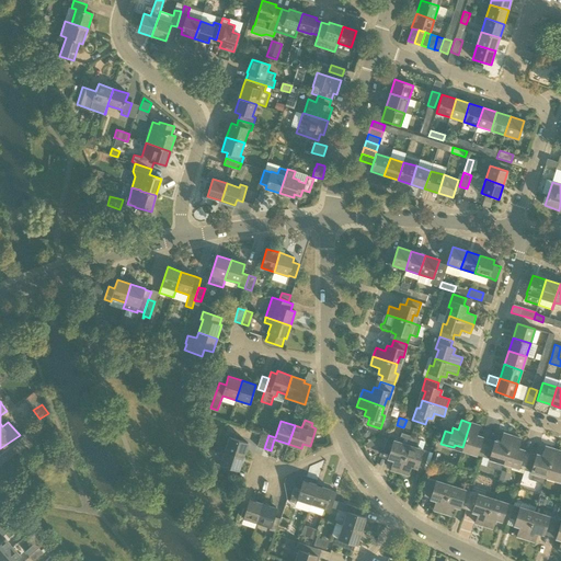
[(482,457),(487,444),(480,442),(482,437),(477,435),(479,426),(470,423),(462,447),(471,449),(470,453),(482,457)]
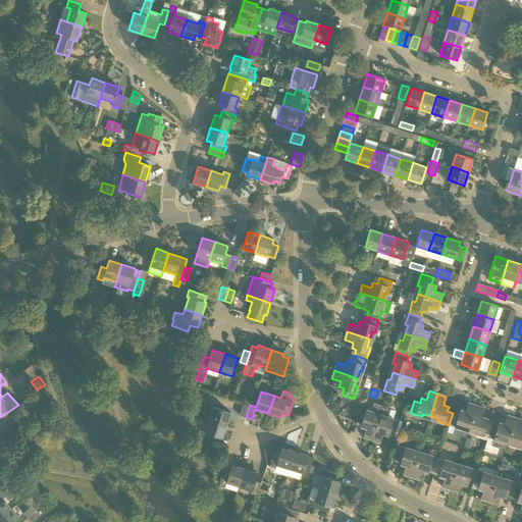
[(371,439),(382,407),(382,406),(373,403),(372,407),(362,404),(357,420),(362,422),(361,426),(366,428),(363,437),(371,439)]
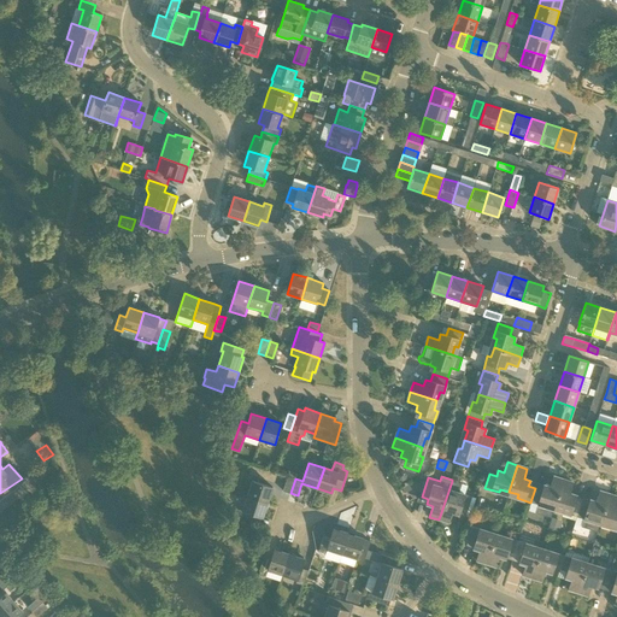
[(295,479),(288,477),(283,491),(291,493),(295,479)]
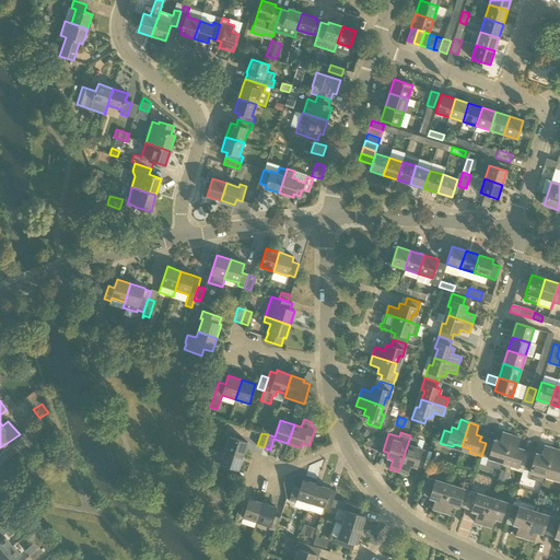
[(501,469),(504,459),(512,435),(502,433),(500,442),(493,440),(492,445),(486,443),(481,456),(488,458),(486,465),(501,469)]
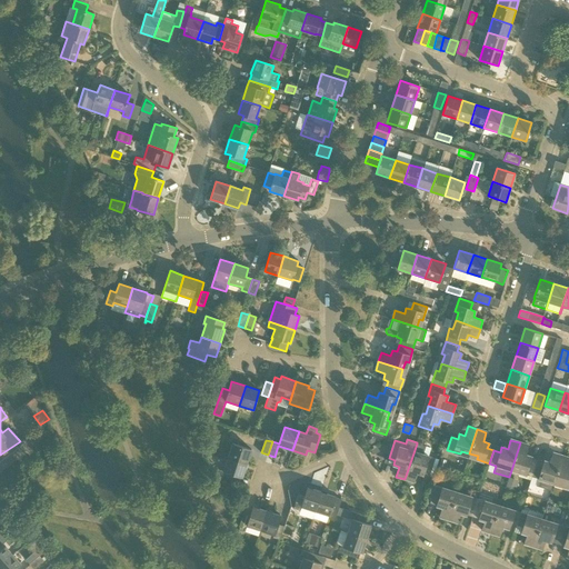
[(532,477),(536,463),(530,461),(531,457),(526,455),(529,446),(520,442),(512,467),(520,469),(519,472),(532,477)]
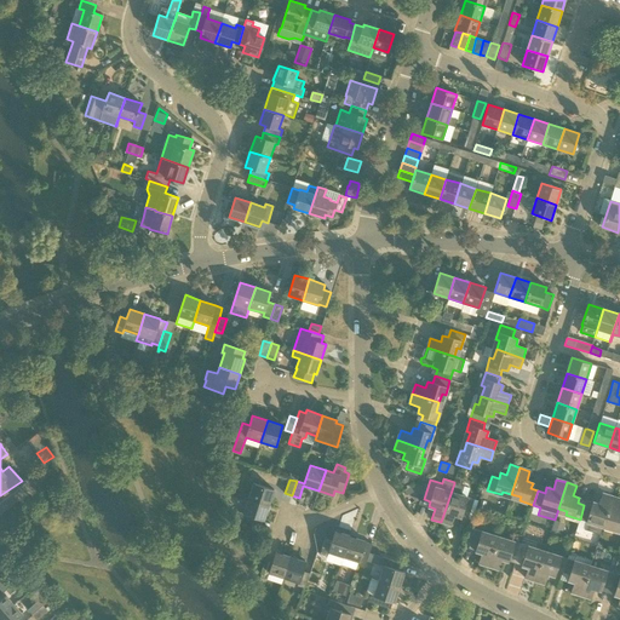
[(248,498),(269,505),(274,491),(253,483),(248,498)]
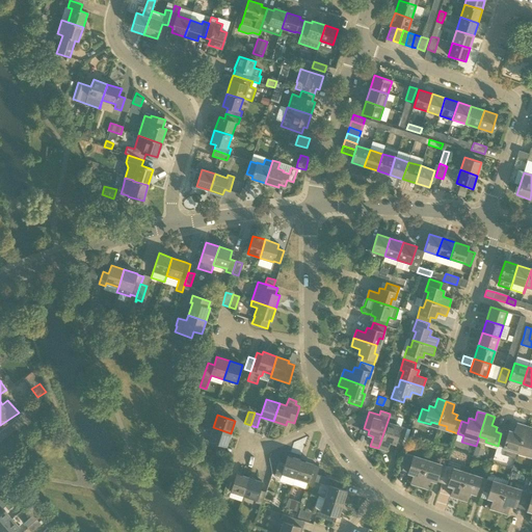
[(407,429),(395,425),(398,417),(390,415),(378,448),(387,451),(390,442),(395,444),(397,440),(403,442),(407,429)]
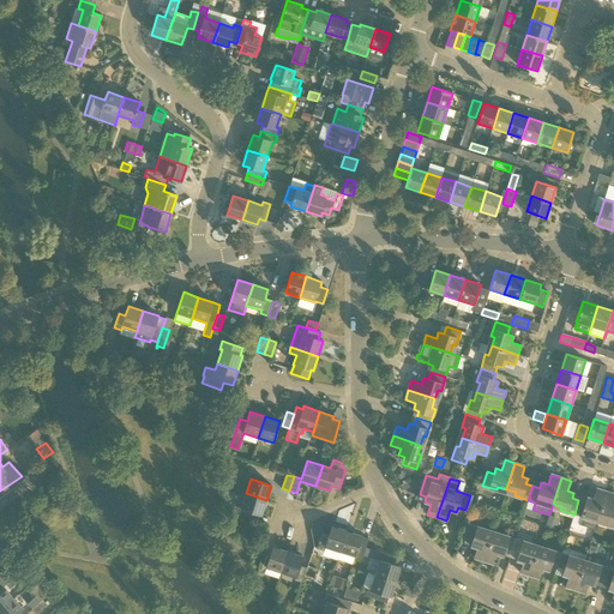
[(597,518),(607,492),(597,489),(594,499),(588,497),(585,503),(578,500),(575,515),(588,519),(589,516),(597,518)]
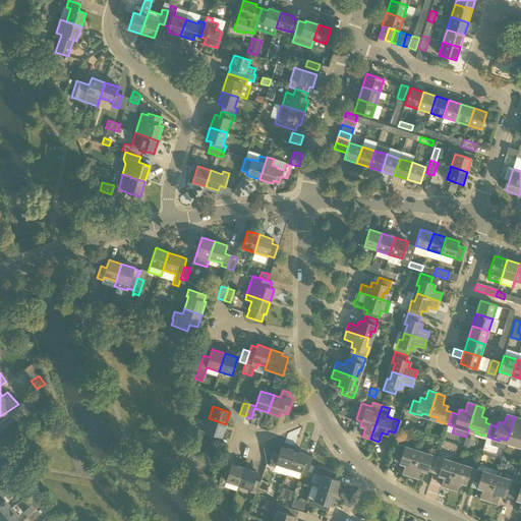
[(520,447),(520,428),(520,424),(520,419),(515,417),(507,440),(515,443),(514,445),(520,447)]
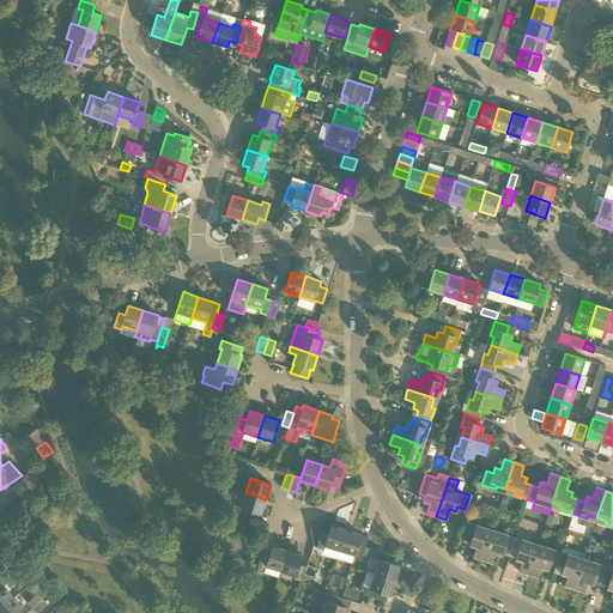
[(261,515),(266,499),(246,492),(241,508),(237,507),(235,514),(249,519),(252,511),(261,515)]
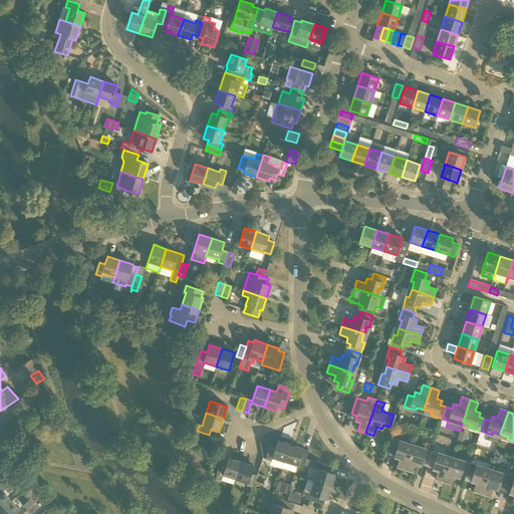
[(466,442),(469,434),(460,431),(457,439),(466,442)]
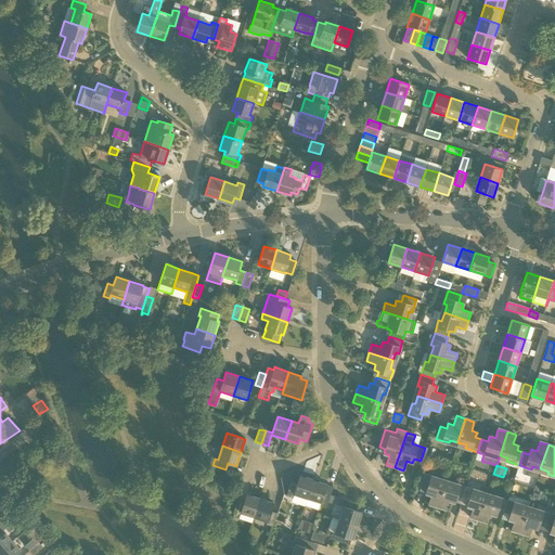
[(428,504),(437,507),(444,483),(437,480),(438,477),(421,472),(416,486),(427,489),(426,493),(431,495),(428,504)]
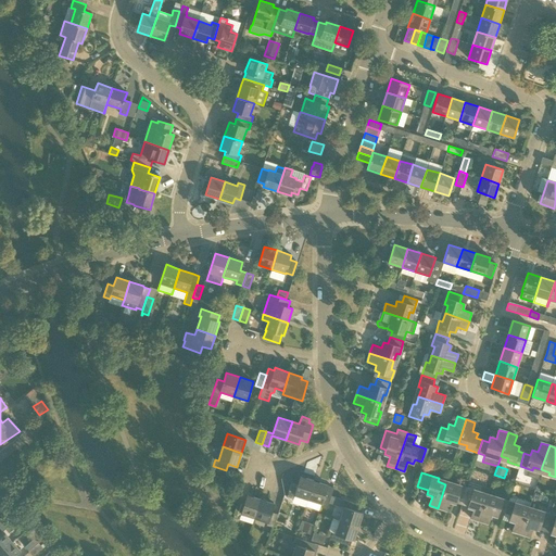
[(307,500),(314,481),(301,477),(298,485),(291,483),(287,496),(294,498),(294,495),(307,500)]
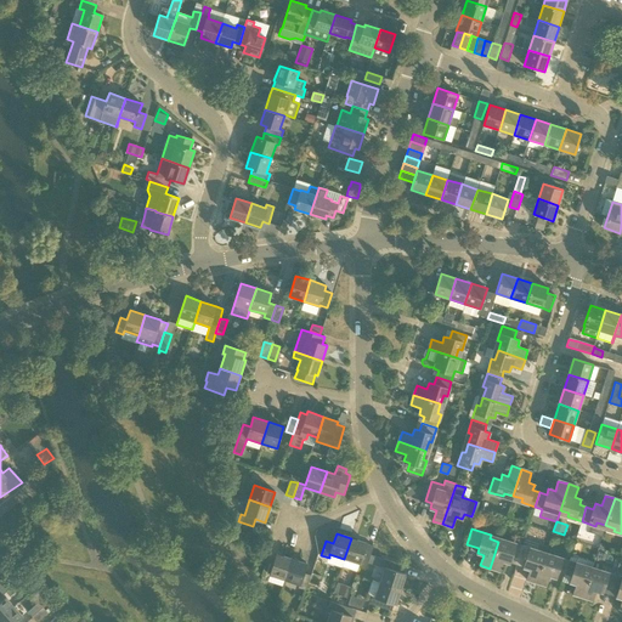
[(367,543),(351,538),(344,559),(360,564),(358,567),(366,570),(373,546),(366,543),(367,543)]
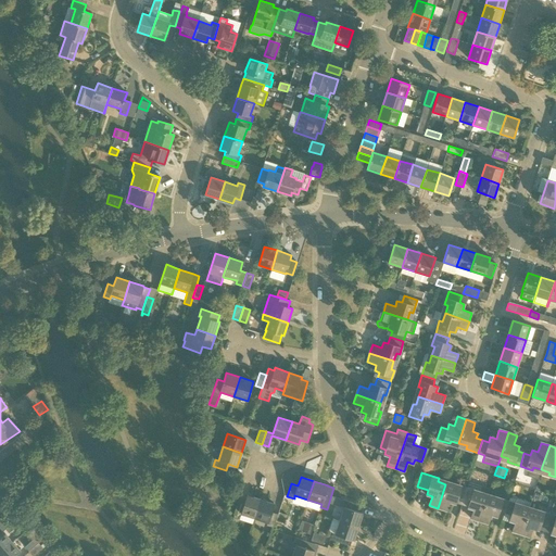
[(463,501),(467,488),(455,483),(454,487),(445,484),(438,508),(446,510),(450,502),(455,504),(457,498),(463,501)]
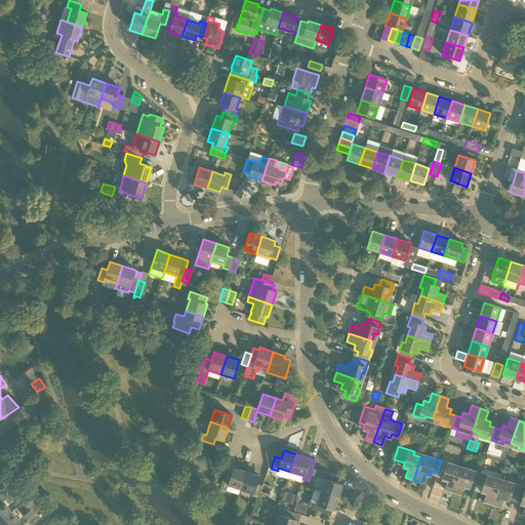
[(452,492),(459,470),(452,467),(453,465),(441,460),(437,473),(443,475),(442,479),(447,481),(444,489),(452,492)]
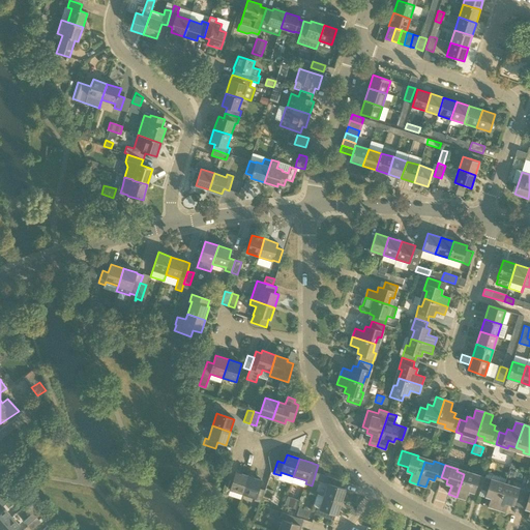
[(242,494),(248,476),(236,472),(233,480),(227,478),(223,491),(229,493),(230,490),(242,494)]
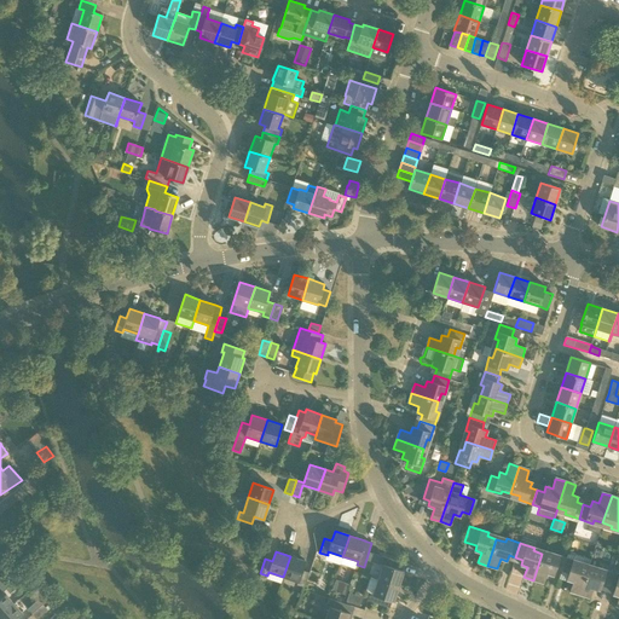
[(562,572),(566,557),(553,553),(551,556),(542,554),(533,580),(544,584),(547,573),(553,576),(555,570),(562,572)]
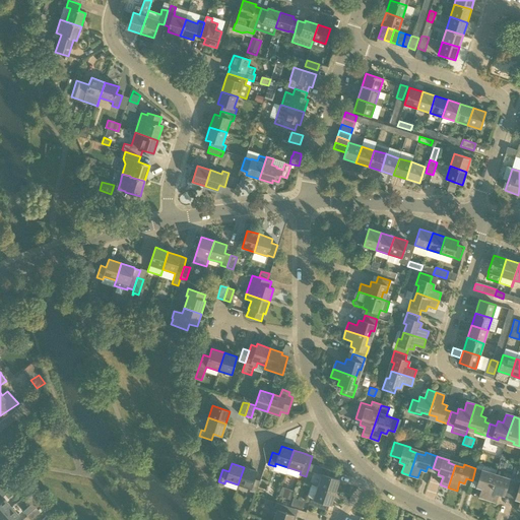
[(244,467),(238,484),(251,489),(250,492),(256,494),(260,481),(254,479),(256,471),(244,467)]
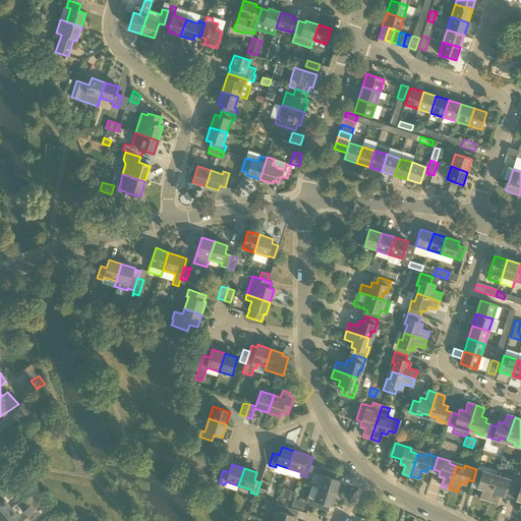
[(338,480),(340,474),(322,468),(320,474),(323,475),(319,487),(336,494),(340,480),(338,480)]
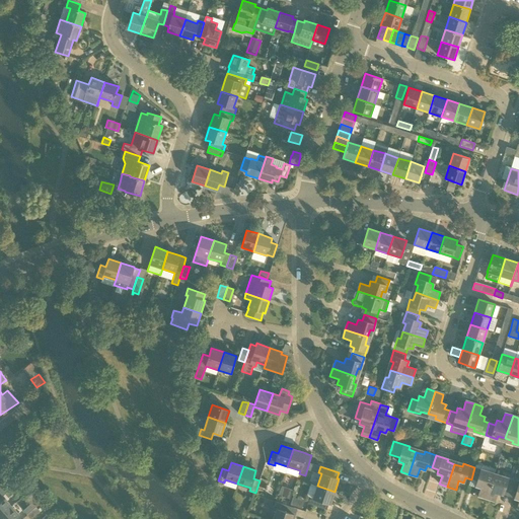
[(486,499),(493,476),(486,474),(487,471),(474,467),(471,479),(477,482),(475,486),(480,488),(478,496),(486,499)]
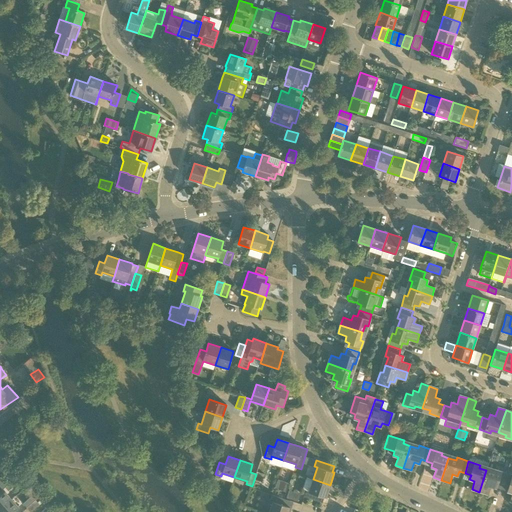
[(502,485),(506,473),(495,469),(494,472),(486,470),(479,492),(488,495),(490,486),(496,488),(497,483),(502,485)]
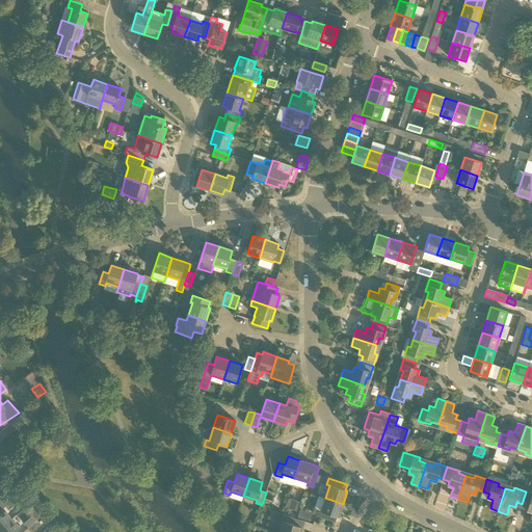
[(531,522),(531,493),(526,491),(522,504),(529,506),(527,510),(531,511),(531,513),(530,522),(531,522)]
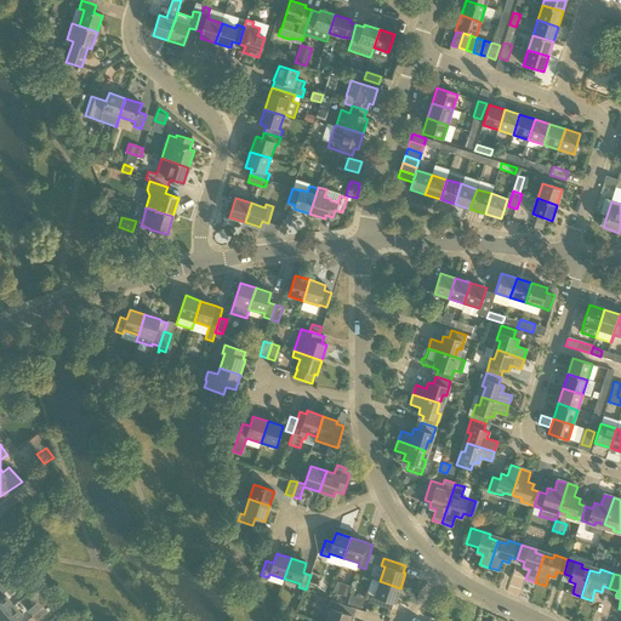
[(396,603),(400,588),(380,581),(375,597),(371,596),(369,603),(391,610),(393,603),(396,603)]
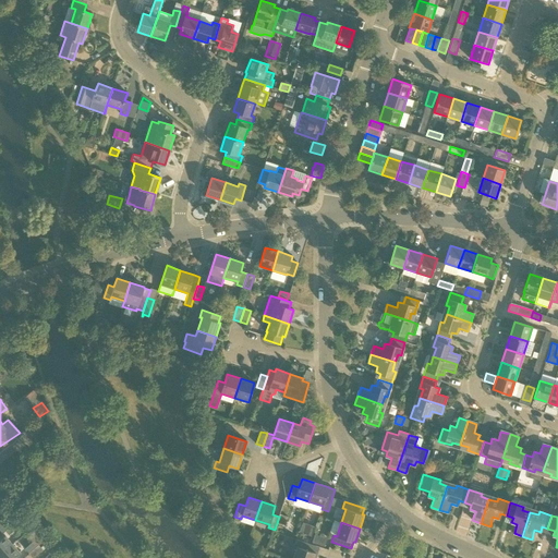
[(312,541),(325,546),(327,538),(315,534),(312,541)]
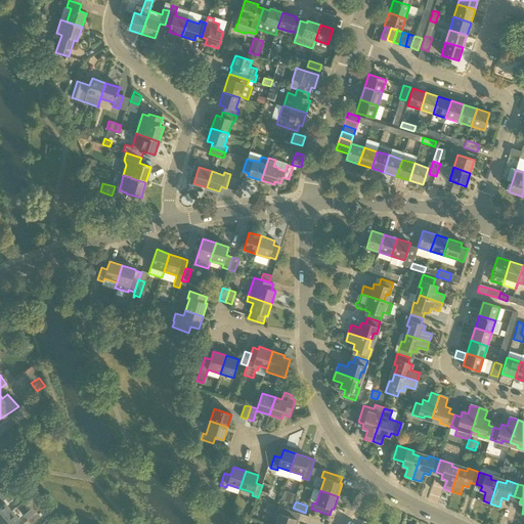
[(5,503),(0,507),(0,521),(12,511),(5,503)]
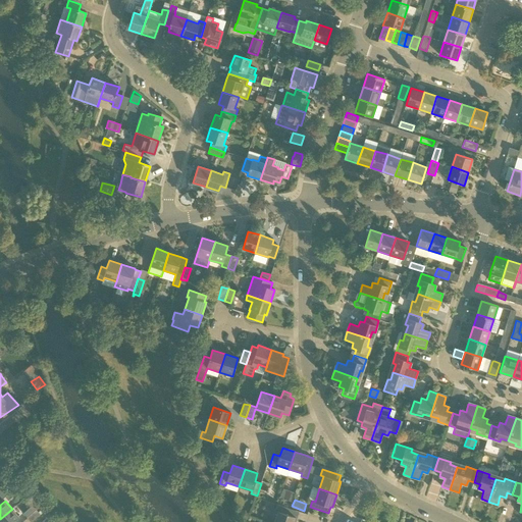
[(274,521),(294,521),(296,517),(288,515),(290,509),(277,505),(275,511),(277,512),(274,521)]
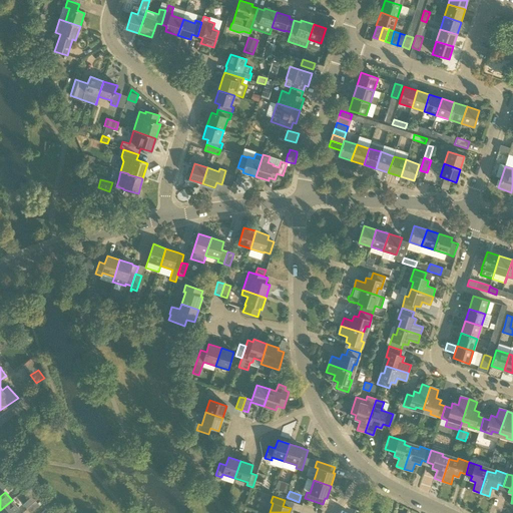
[(12,500),(0,510),(0,512),(13,512),(19,508),(12,500)]
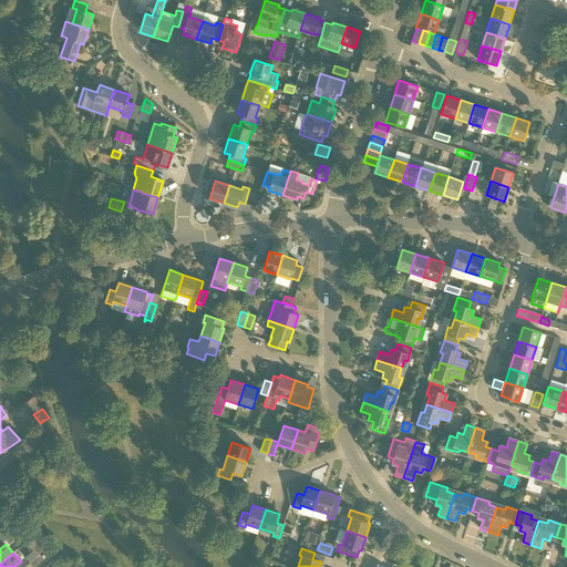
[(32,566),(33,566),(43,559),(39,554),(29,562),(32,566)]
